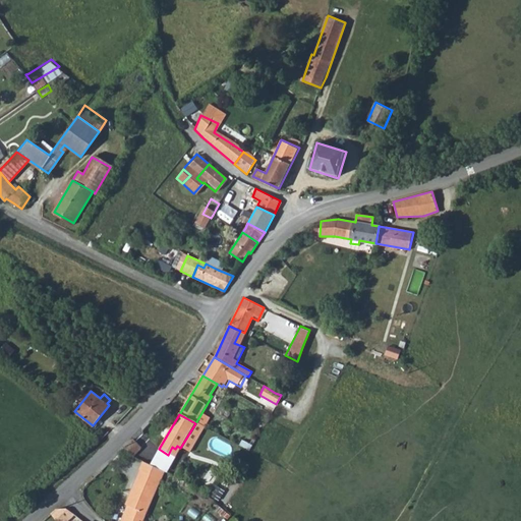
[(180,448),(189,453),(204,427),(195,423),(180,448)]
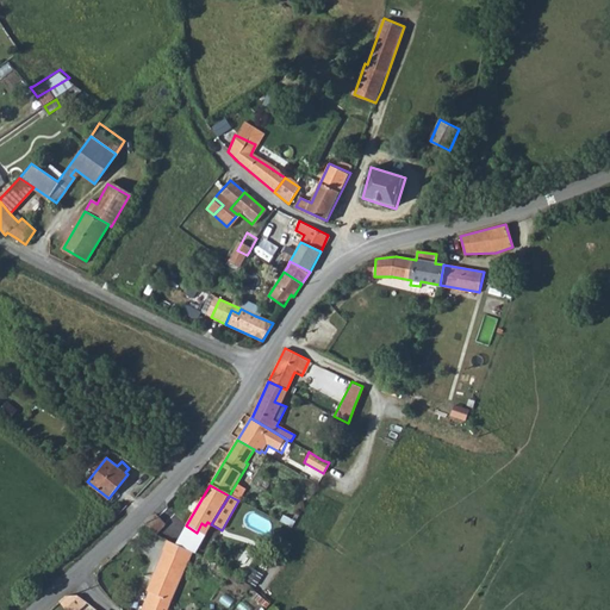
[(144,526),(154,535),(165,524),(155,515),(144,526)]
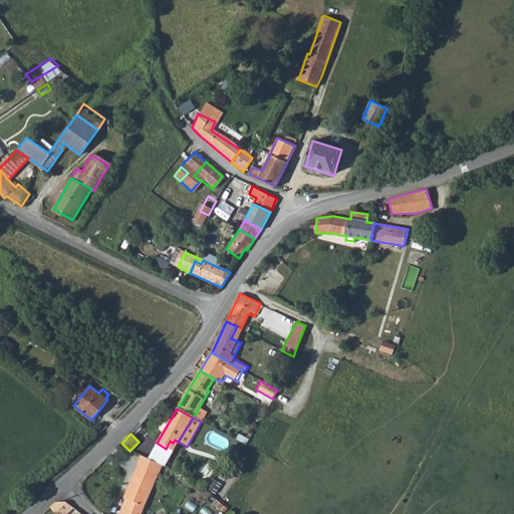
[(166,449),(172,452),(178,442),(175,440),(173,443),(170,441),(166,449)]
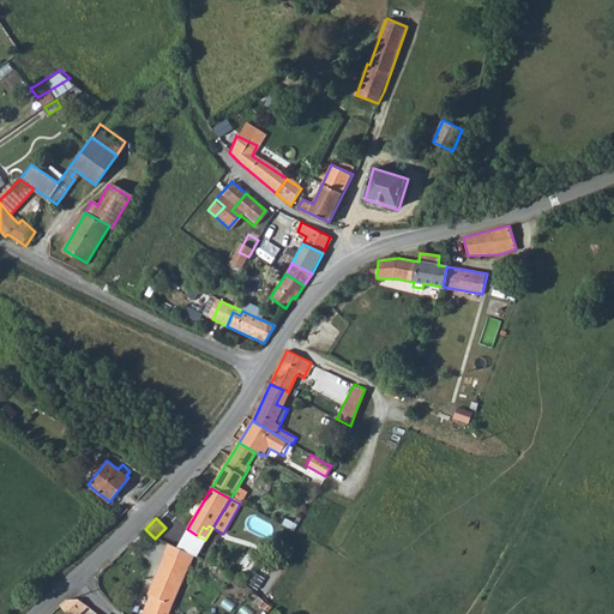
[(198,536),(187,529),(176,549),(187,555),(197,560),(208,541),(205,540),(198,536)]
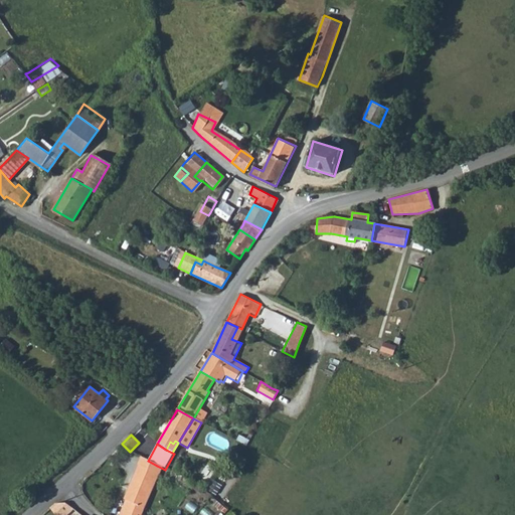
[(140,465),(155,471),(157,466),(148,461),(143,459),(140,465)]
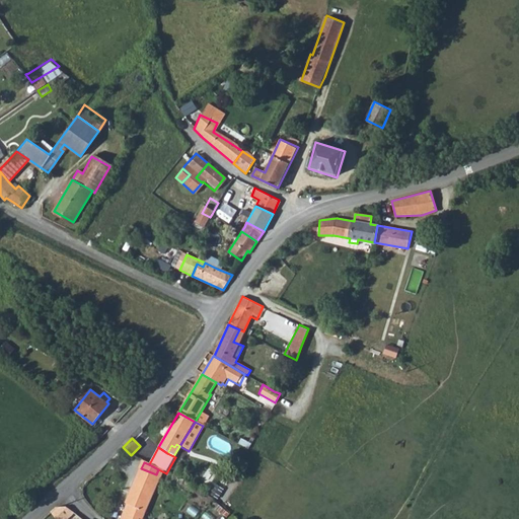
[(120,518),(136,518),(156,474),(141,468),(134,487),(133,486),(125,503),(127,504),(120,518)]
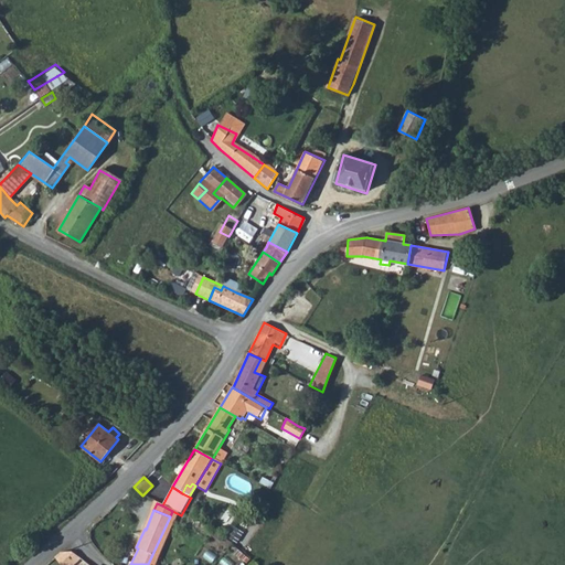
[(195,536),(208,543),(213,533),(200,526),(195,536)]
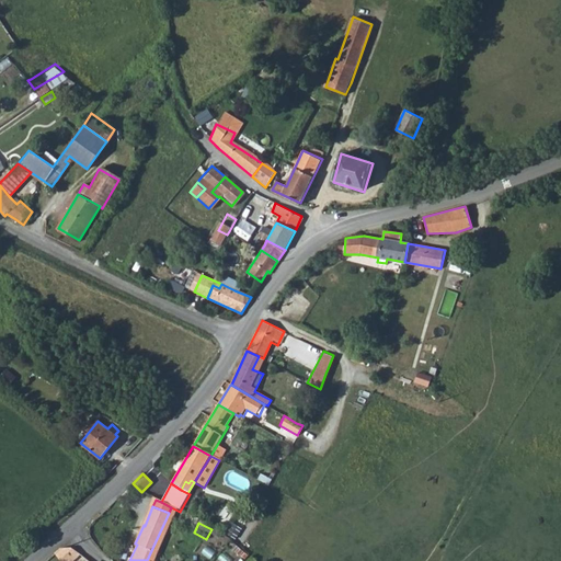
[(54,553),(61,560),(69,560),(81,553),(71,546),(60,548),(54,553)]
